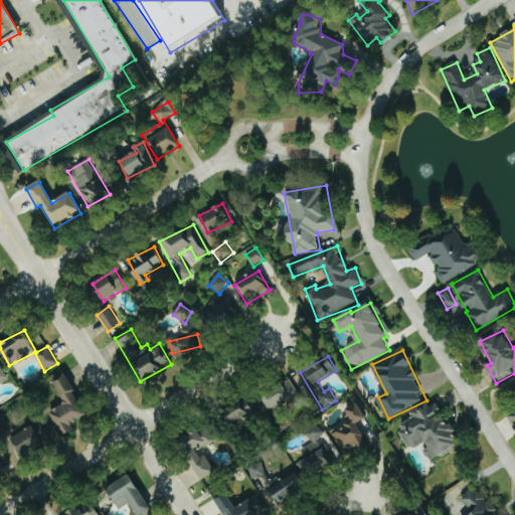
[(89,415),(65,375),(53,382),(65,403),(50,411),(64,436),(74,428),(72,424),(89,415)]
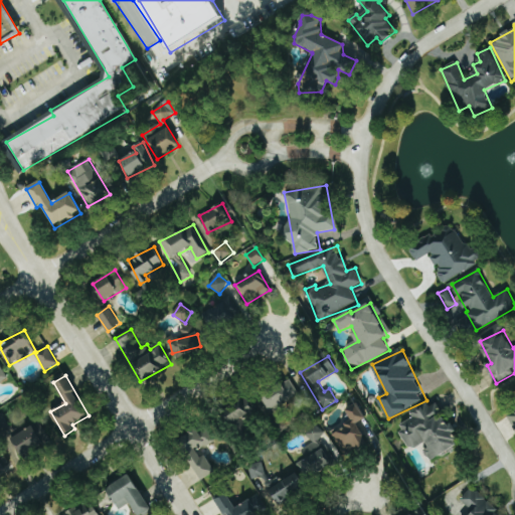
[(262,392),(269,410),(300,399),(293,380),(262,392)]
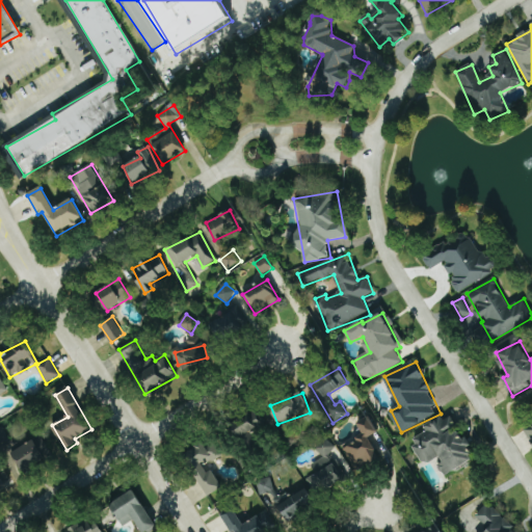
[(262,429),(257,413),(232,419),(236,436),(262,429)]
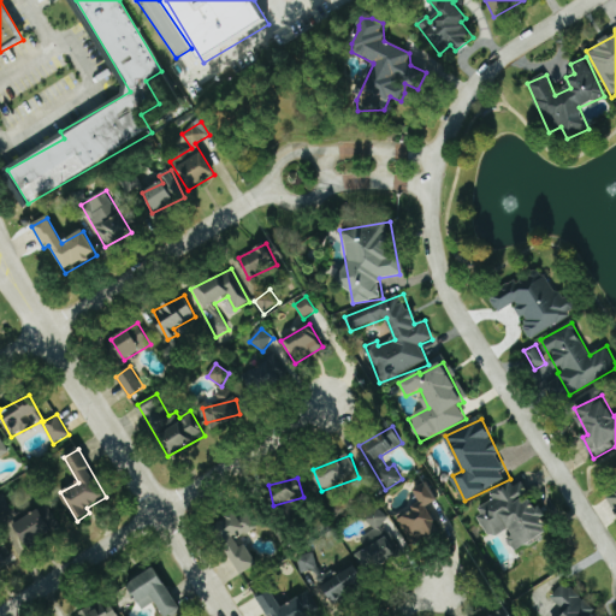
[(516,550),(549,533),(542,519),(544,519),(523,481),(515,486),(511,480),(493,490),(497,498),(475,509),(491,538),(505,529),(516,550)]
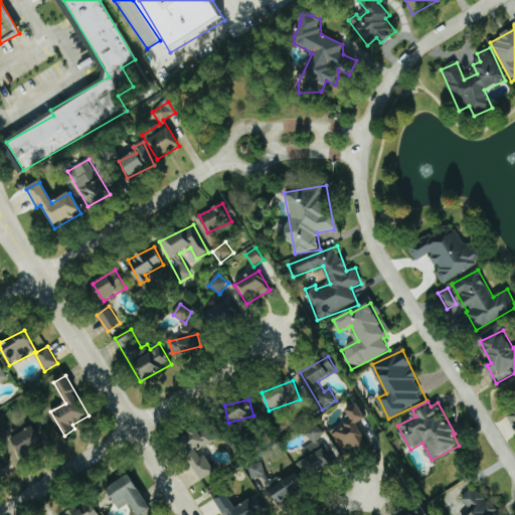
[(366,418),(359,402),(346,408),(352,421),(332,431),(344,457),(369,446),(358,422),(366,418)]
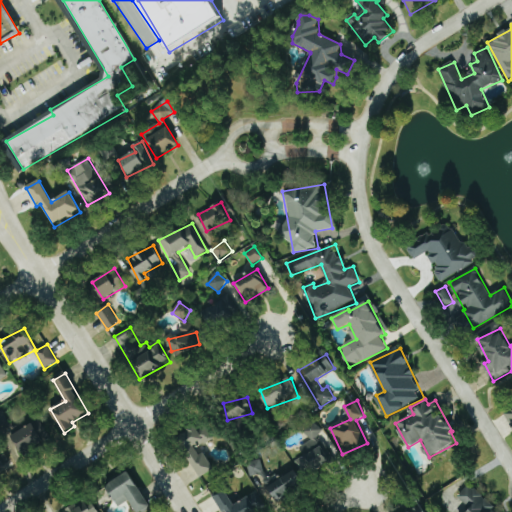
[(335,458),(317,436),(323,431),(315,421),(305,430),(312,439),(300,449),(305,454),(296,462),(310,479),(335,458)]
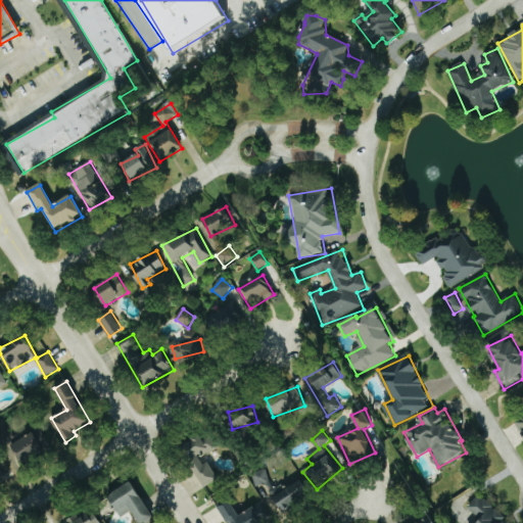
[(22,463),(45,449),(35,431),(11,444),(22,463)]
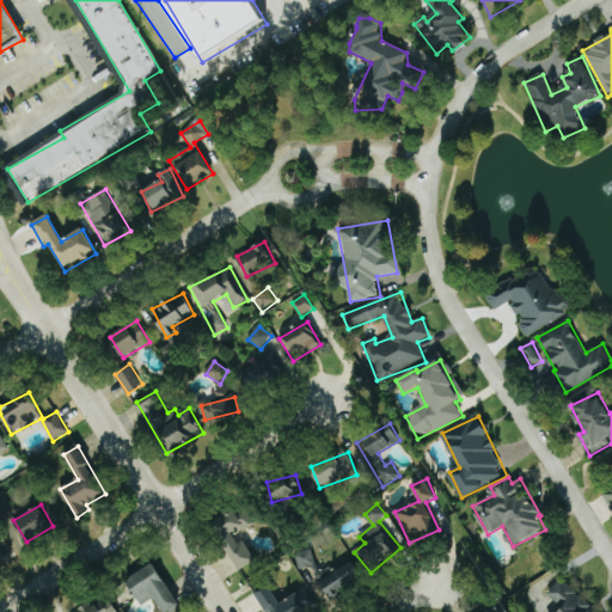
[(255,562),(239,533),(256,524),(246,508),(237,514),(233,509),(213,522),(240,570),(255,562)]
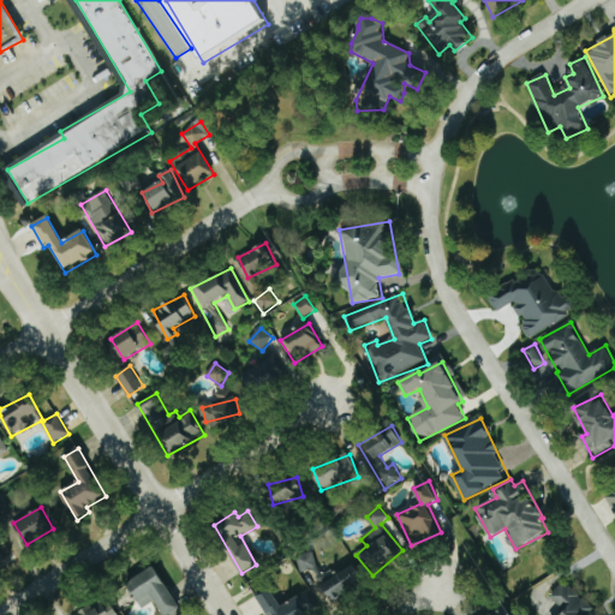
[(297,556),(302,572),(318,567),(314,551),(297,556)]
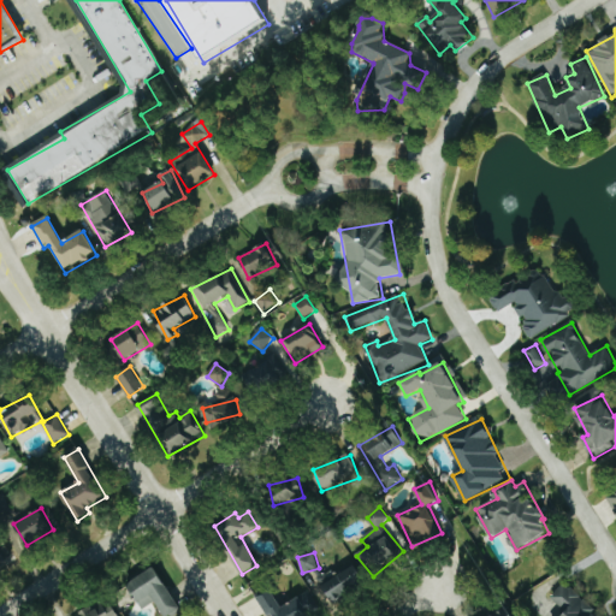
[(335,604),(367,584),(355,566),(324,585),(335,604)]
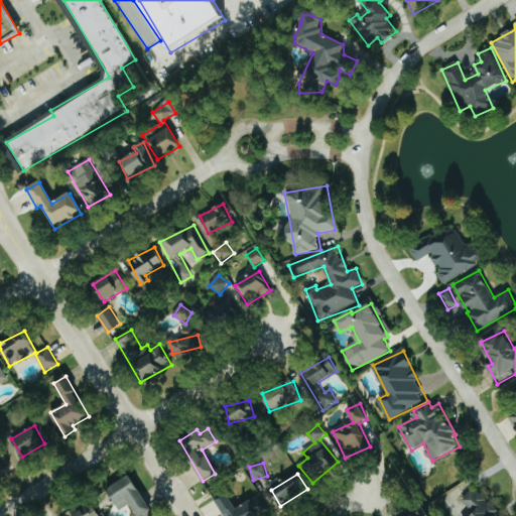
[(120,511),(131,504),(137,515),(142,515),(152,511),(131,475),(107,489),(120,511)]
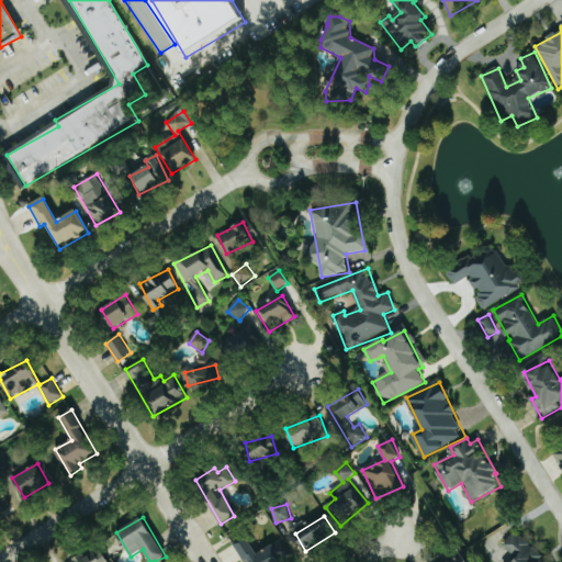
[(517,559),(514,561),(547,561),(517,531),(503,544),(517,559)]
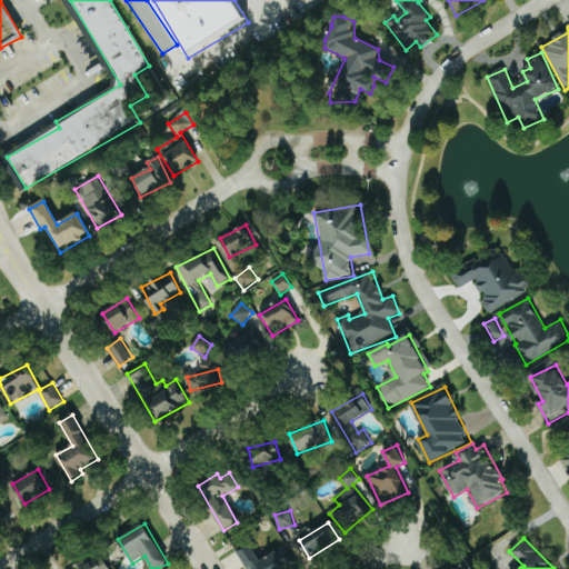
[(238,552),(247,568),(249,568),(252,568),(286,568),(290,567),(281,549),(260,560),(251,545),(238,552)]
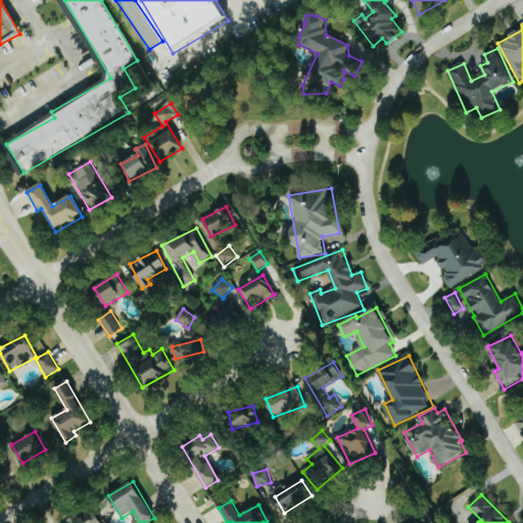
[(100,522),(92,507),(63,522),(100,522)]
